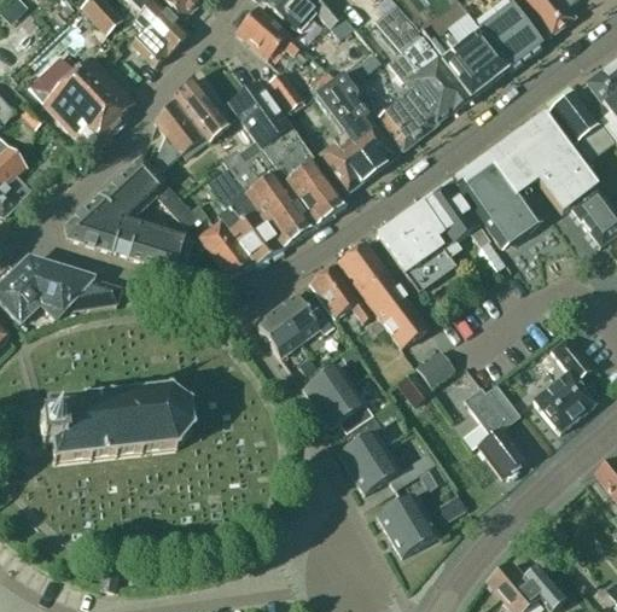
[(122,19),(104,0),(88,0),(80,7),(105,35),(122,19)]
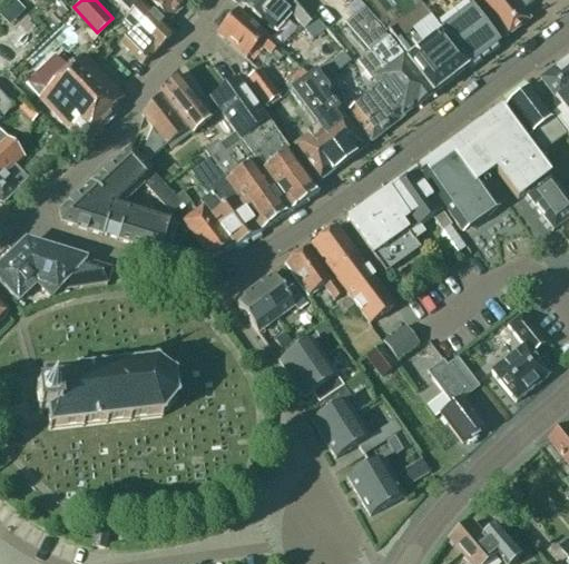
[(118,0),(130,11),(123,19),(131,28),(120,40),(143,61),(154,49),(154,50),(173,29),(143,0),(118,0)]
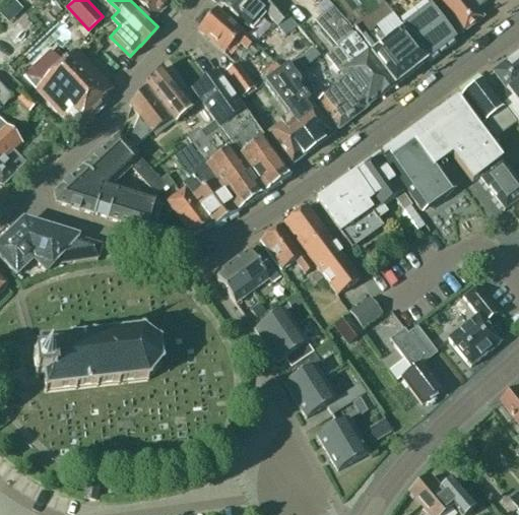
[(139,0),(152,15),(171,0),(139,0)]
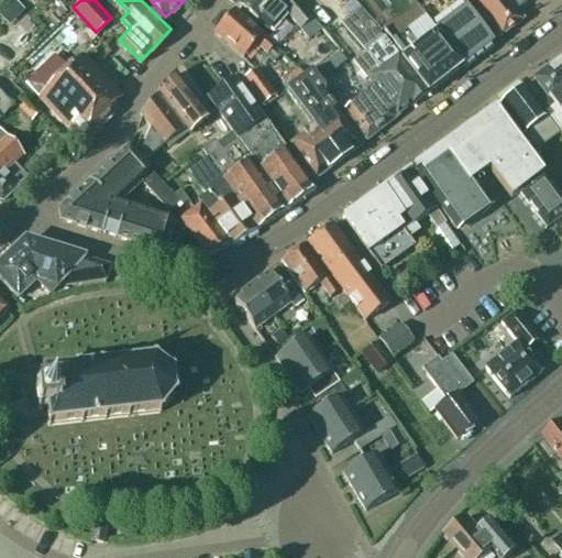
[(240,0),(239,1),(270,28),(286,8),(300,25),(312,14),(301,0),(240,0)]
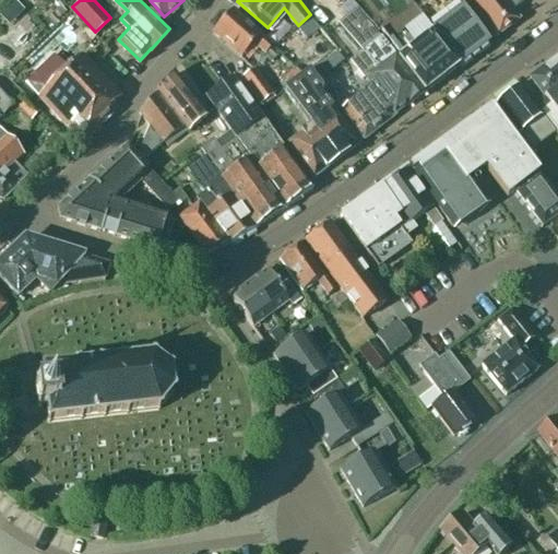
[(352,0),(378,31),(380,30),(401,54),(399,56),(381,34),(380,35),(379,37),(392,51),(400,61),(423,90),(426,87),(425,86),(455,63),(422,15),(408,0),(352,0)]
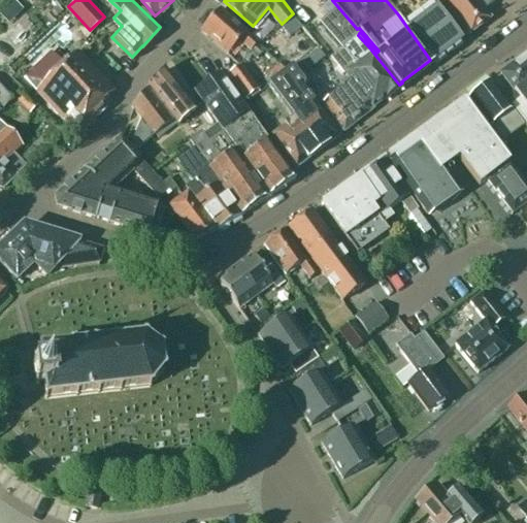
[(386,0),(398,14),(430,60),(431,61),(461,37),(432,0),(386,0)]
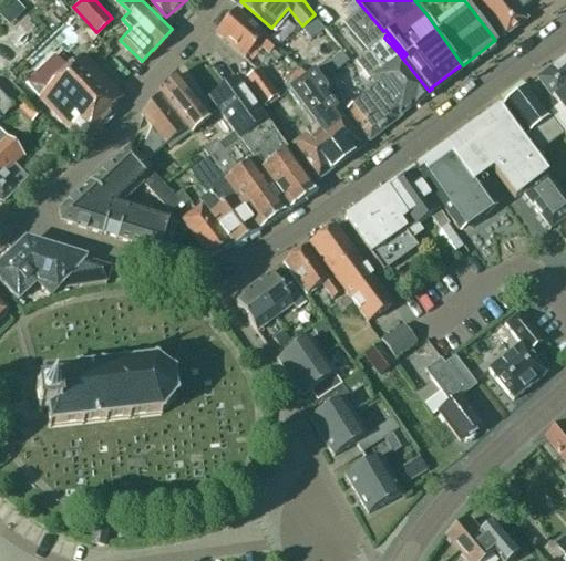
[(476,0),(503,34),(527,16),(520,7),(528,0),(476,0)]
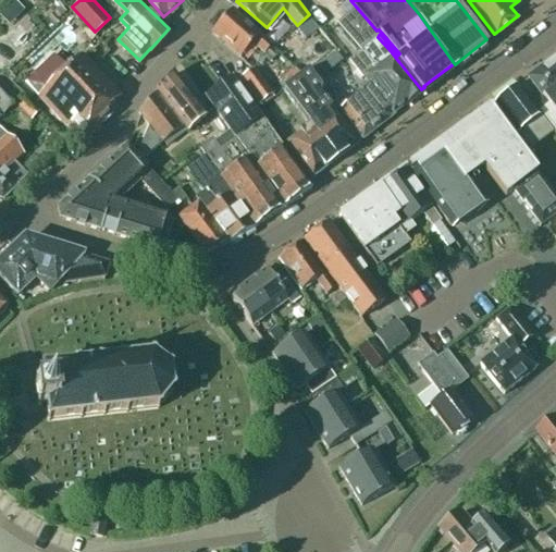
[(269,53),(276,46),(272,41),(232,7),(211,28),(241,54),(254,39),(269,53)]
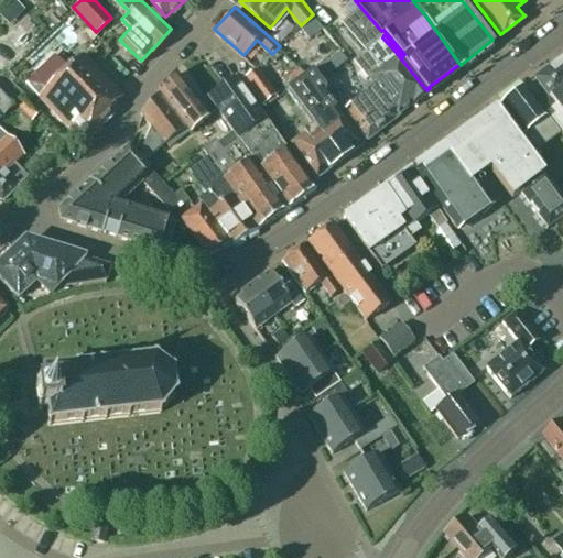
[(375,83),(370,86),(394,116),(399,111),(412,100),(412,101),(426,90),(403,62),(396,52),(382,37),(383,35),(358,8),(340,22),(365,50),(353,59),(367,77),(369,75),(375,83)]
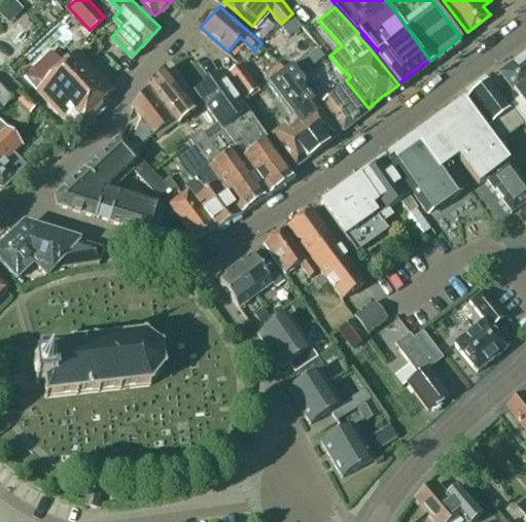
[(296,23),(287,32),(297,43),(308,34),(296,23)]
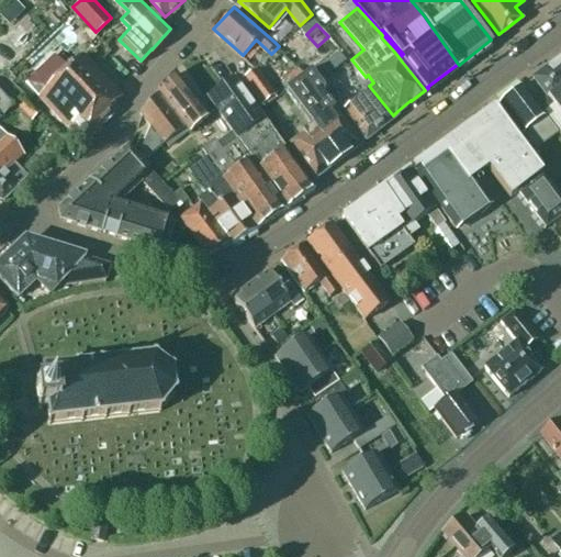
[(338,46),(332,52),(338,62),(346,56),(338,46)]
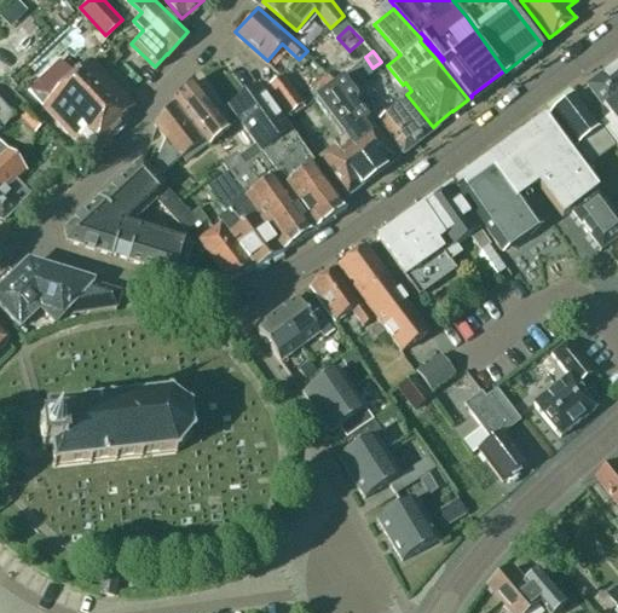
[(120,115),(134,102),(91,55),(74,71),(59,57),(28,86),(78,139),(80,137),(94,152),(125,121),(120,115)]
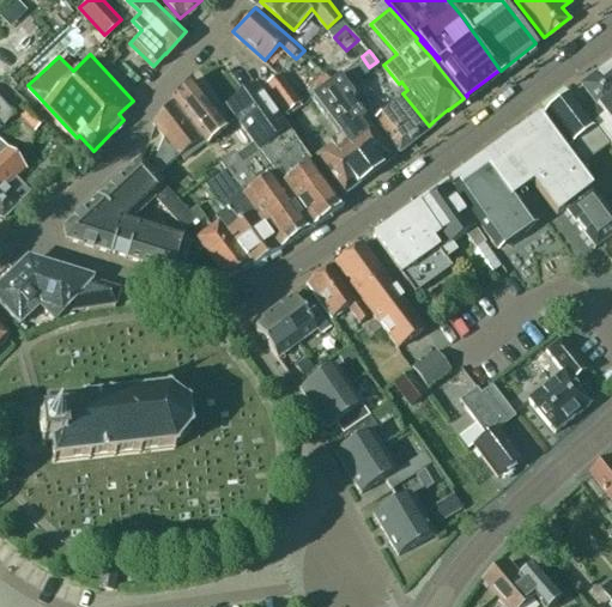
[(611,58),(603,65),(598,73),(593,77),(583,79),(581,82),(601,109),(592,116),(611,143),(611,58)]
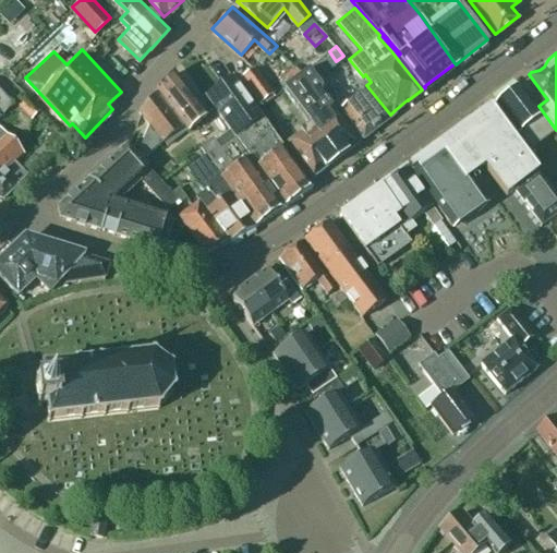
[(311,65),(302,72),(295,64),(283,73),(289,82),(283,86),(311,121),(288,139),(313,173),(358,140),(319,87),(325,83),(311,65)]
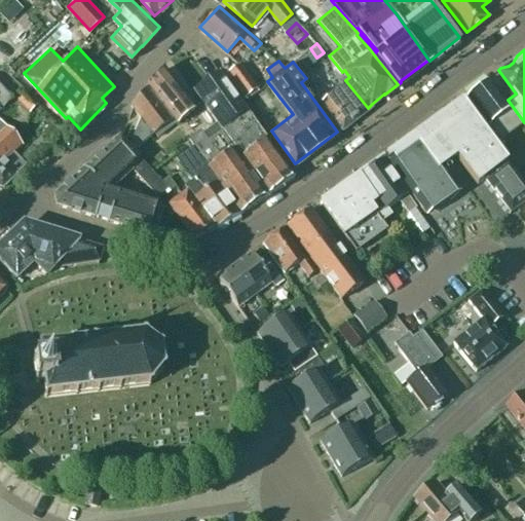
[(258,84),(239,62),(227,71),(245,95),(258,84)]
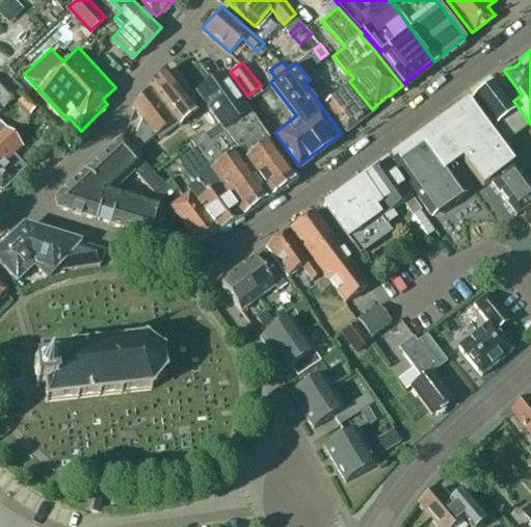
[(180,122),(197,107),(165,67),(150,83),(180,122)]
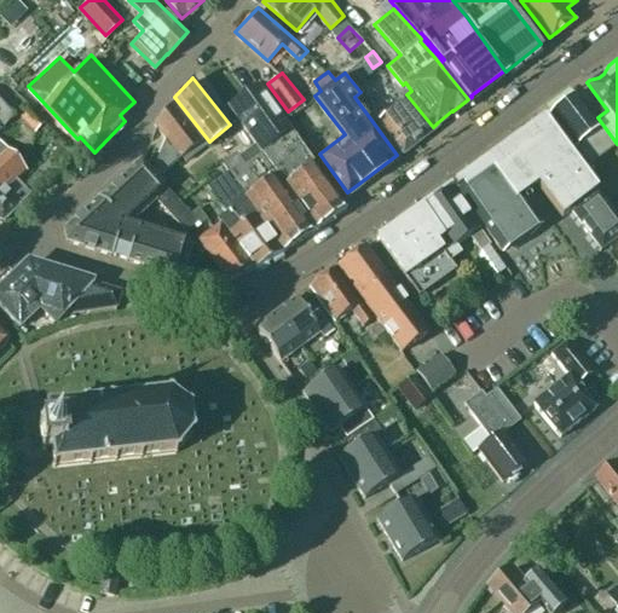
[(255,142),(261,148),(290,127),(258,82),(229,103),(255,142)]
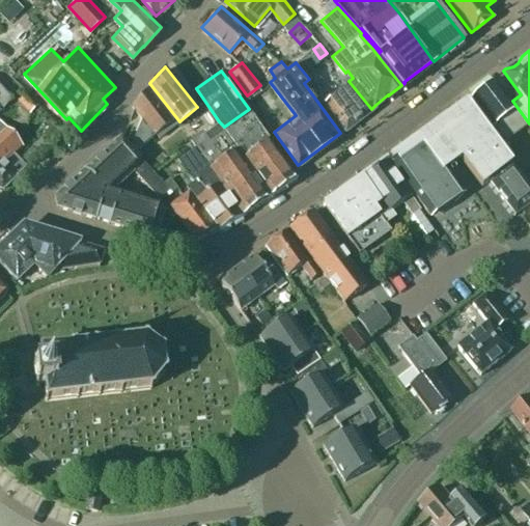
[(0,100),(3,104),(19,90),(2,72),(0,73),(0,100)]
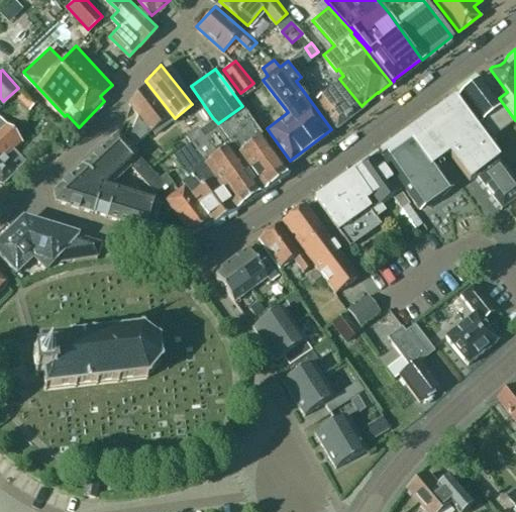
[(493,134),(513,118),(481,76),(459,92),(493,134)]
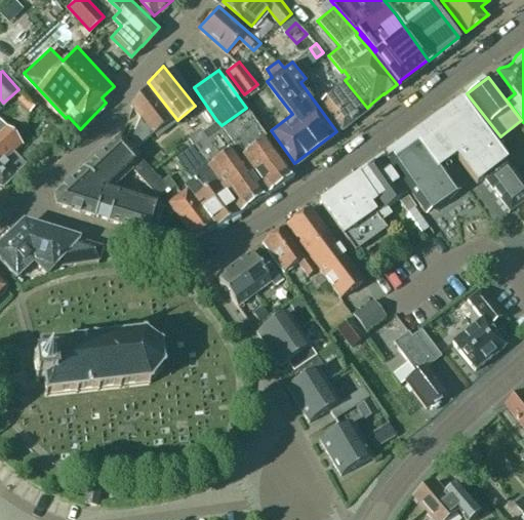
[(367,108),(345,80),(321,98),(341,127),(367,108)]
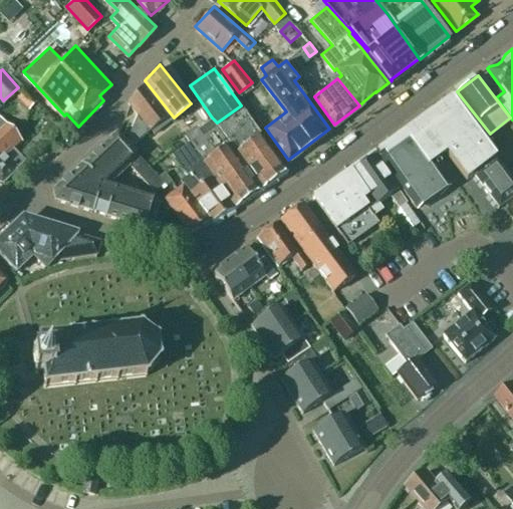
[(129,99),(138,112),(130,136),(134,141),(167,114),(144,82),(129,99)]
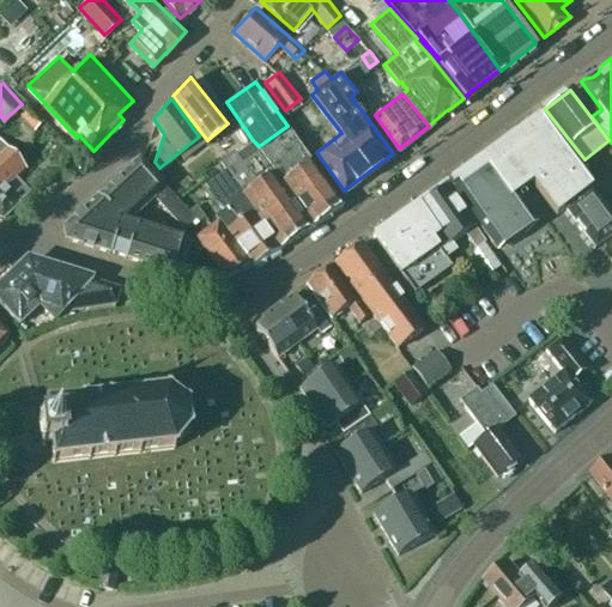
[(44,119),(28,101),(18,111),(35,128),(44,119)]
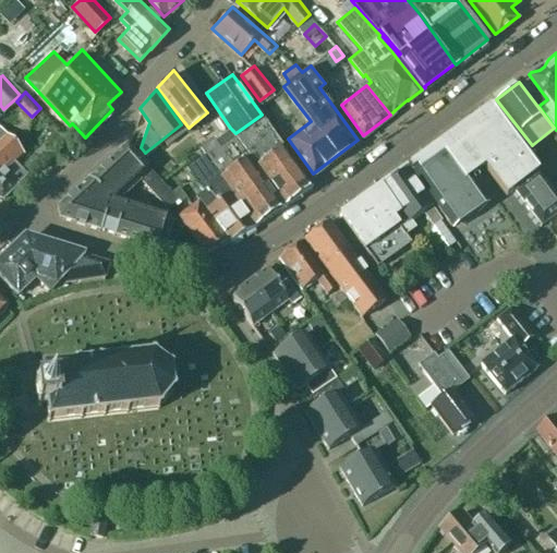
[(445,136),(408,163),(411,167),(411,166),(450,223),(460,216),(461,218),(488,199),(471,175),(477,170),(485,165),(507,192),(513,187),(541,223),(556,211),(556,192),(539,168),(539,167),(494,107),(494,106),(491,103),(458,129),(451,132),(445,136)]
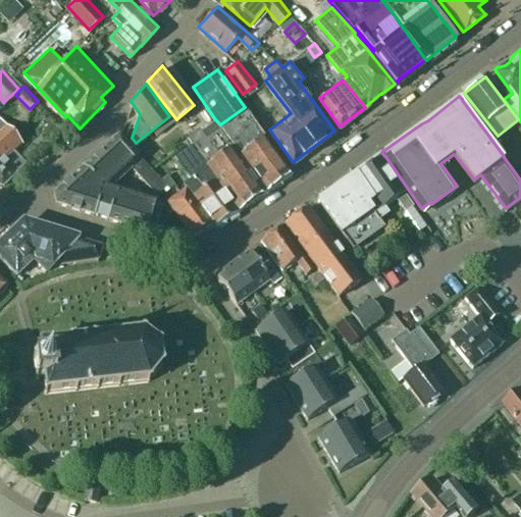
[(291,171),(245,107),(220,124),(240,152),(267,191),(291,171)]
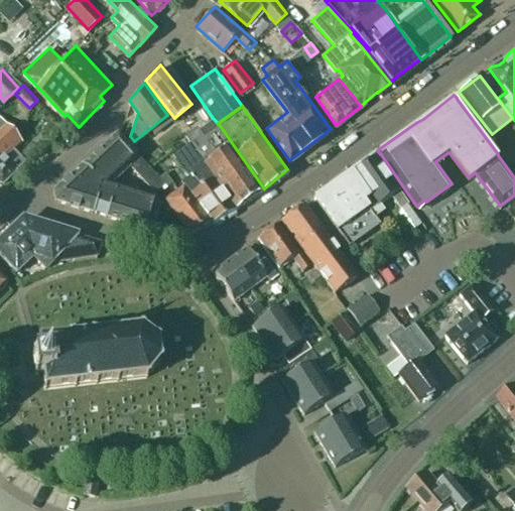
[(0,146),(0,147),(3,144),(7,150),(13,145),(13,146),(21,138),(0,115),(0,146)]
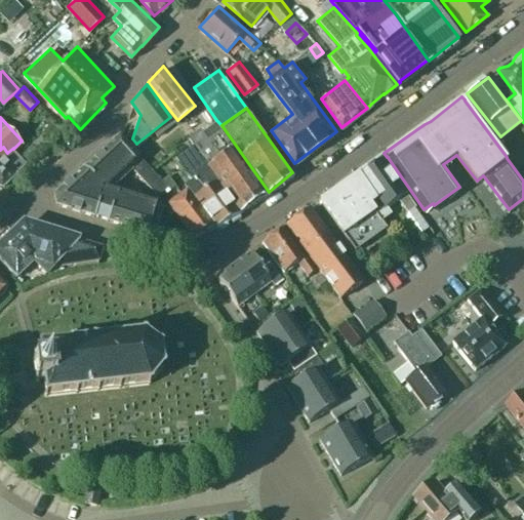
[(219,127),(222,125),(216,120),(203,130),(201,127),(189,136),(241,209),(267,193),(230,141),(219,127)]
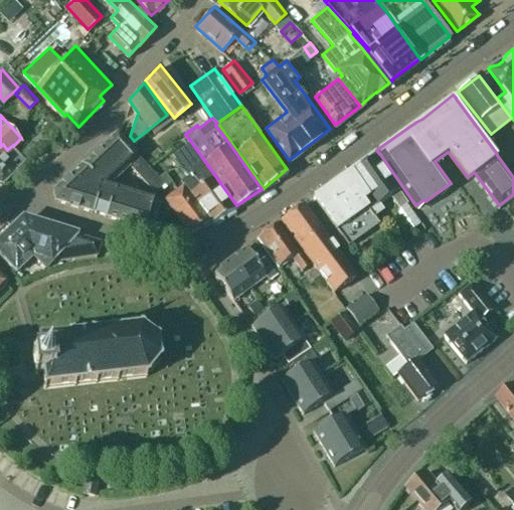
[(43,128),(50,135),(60,125),(59,124),(59,125),(52,119),(43,128)]
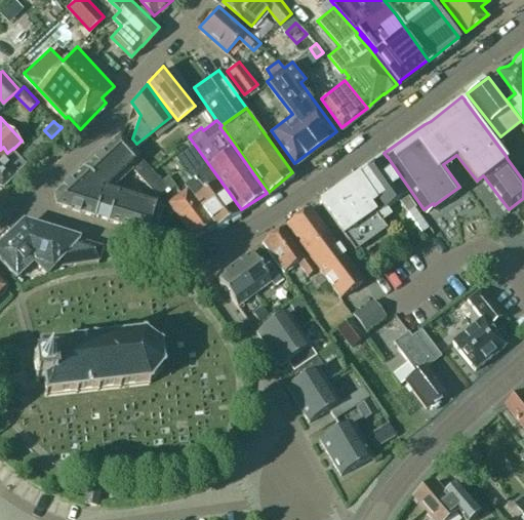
[(106,217),(154,232),(163,204),(105,186),(129,163),(158,194),(167,185),(119,132),(84,165),(84,164),(54,192),(56,202),(93,214),(94,213),(107,217),(106,217)]
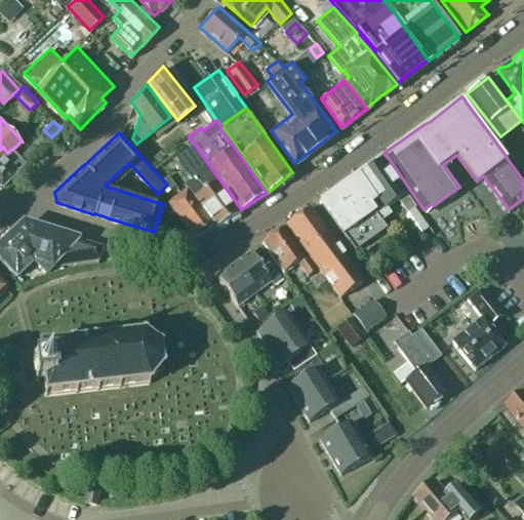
[(0,184),(2,184),(3,184),(4,183),(22,165),(23,166),(43,146),(38,142),(34,146),(32,145),(19,156),(13,149),(13,148),(7,153),(3,147),(0,150),(0,149),(0,184)]
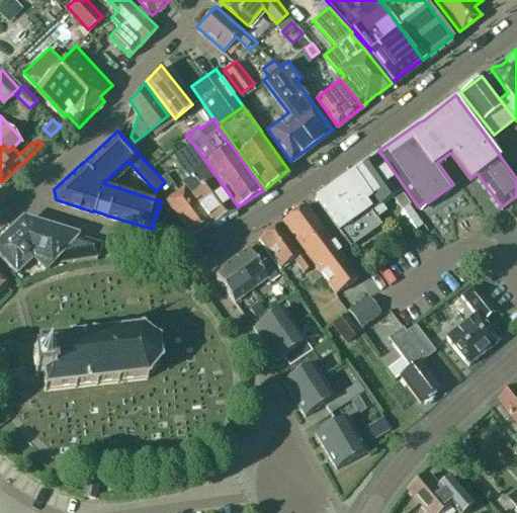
[(184,182),(185,184),(211,219),(213,223),(237,207),(189,142),(173,154),(190,178),(184,182)]
